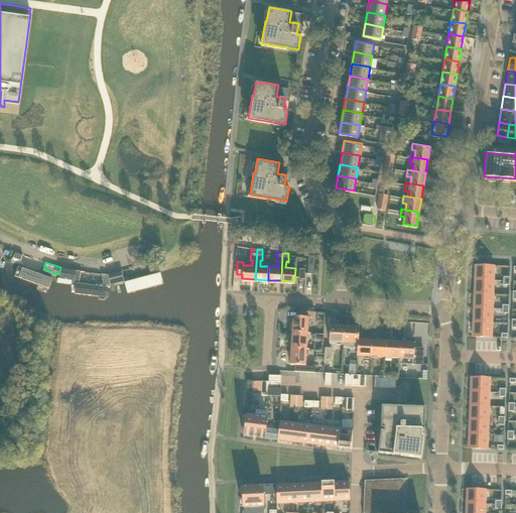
[(475,263),(475,277),(494,278),(494,264),(475,263)]
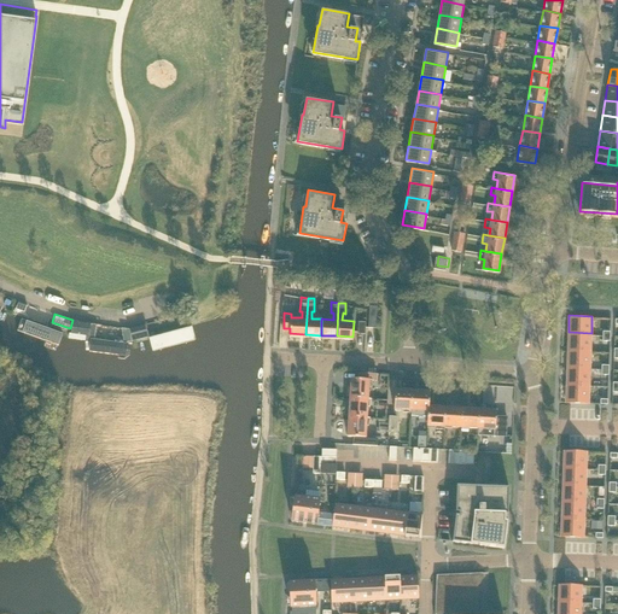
[(62,345),(66,333),(22,317),(17,329),(62,345)]
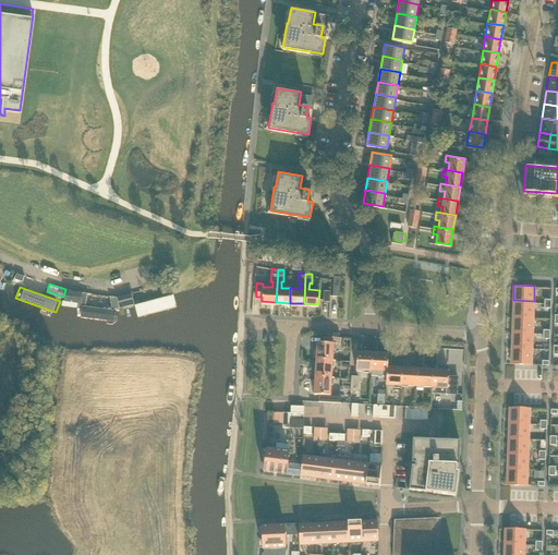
[(64,300),(81,302),(83,290),(65,288),(64,300)]
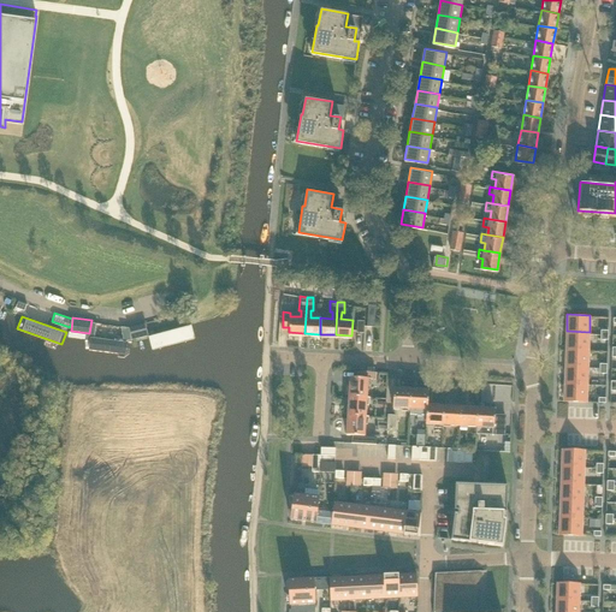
[(148,333),(146,321),(128,326),(131,338),(148,333)]
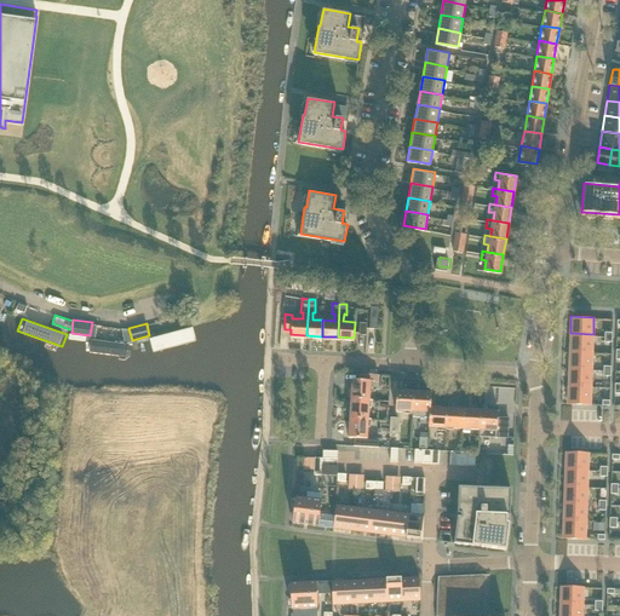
[(200,343),(196,327),(151,338),(155,353),(200,343)]
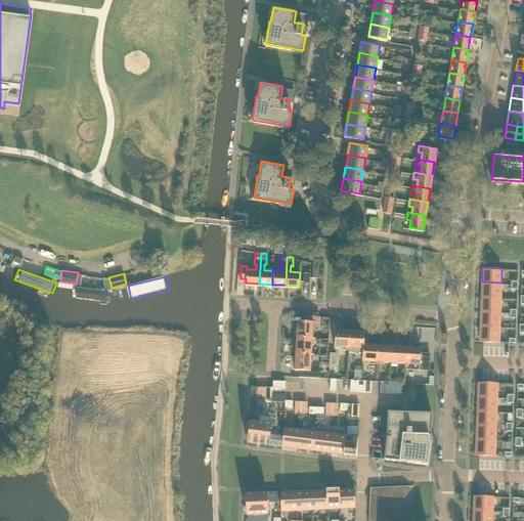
[(482,281),(481,296),(500,297),(501,283),(482,281)]
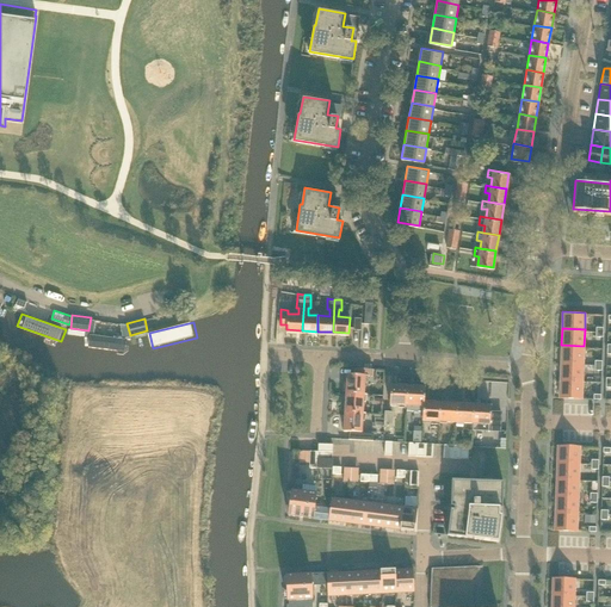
[(128,338),(90,333),(87,347),(127,352),(128,338)]
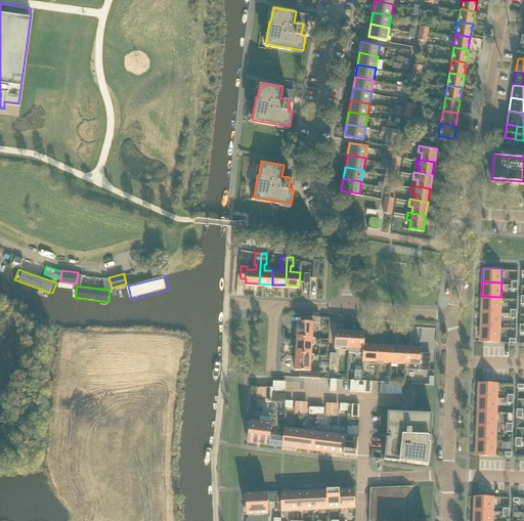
[(481,296),(481,310),(500,311),(500,297),(481,296)]
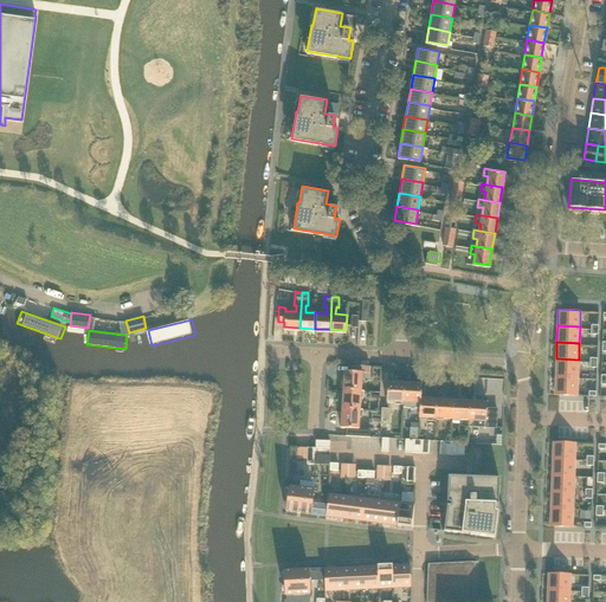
[(556,358),(555,376),(578,376),(579,360),(556,358)]
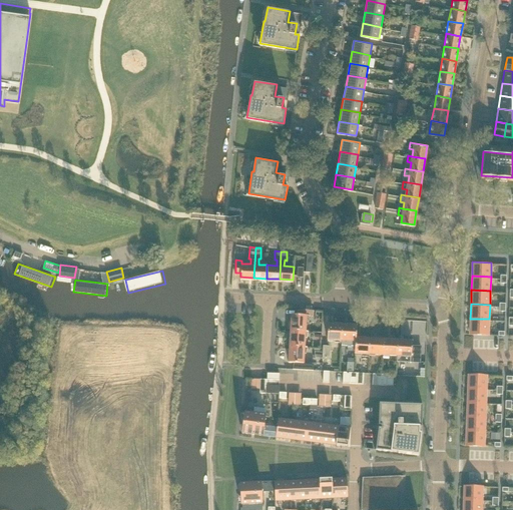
[(292,312),(292,320),(290,320),(289,327),(291,327),(291,328),(306,329),(307,319),(309,319),(309,314),(313,314),(313,308),(298,307),(298,313),(292,312)]
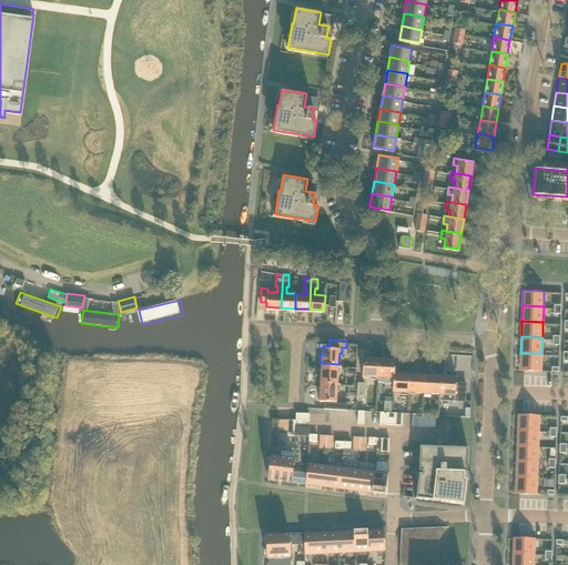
[(520,353),(520,369),(541,369),(541,353),(520,353)]
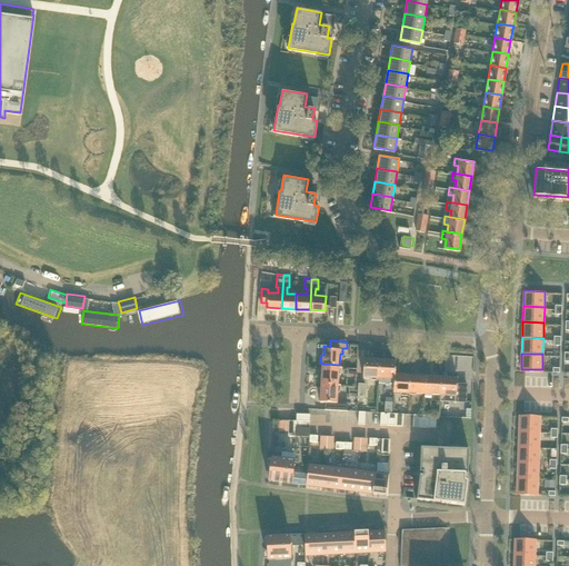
[(363,374),(370,375),(370,378),(378,378),(378,375),(379,375),(380,358),(363,357),(363,374)]
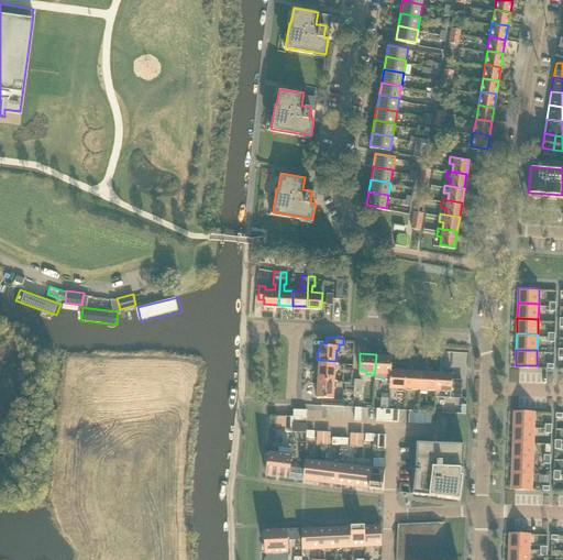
[(375,371),(389,372),(390,368),(392,355),(376,354),(375,371)]
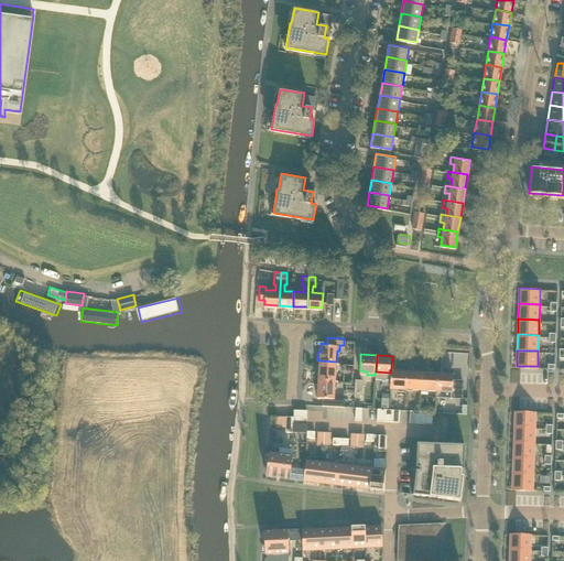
[(336,363),(336,362),(320,360),(318,378),(335,379),(336,367),(338,367),(338,363),(336,363)]
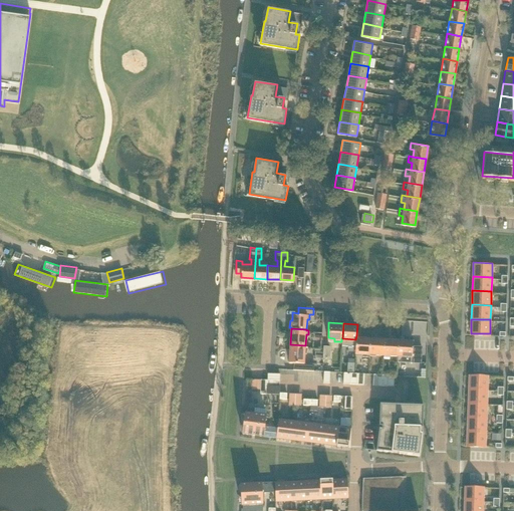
[(355,339),(354,351),(369,351),(370,336),(356,335),(355,339)]
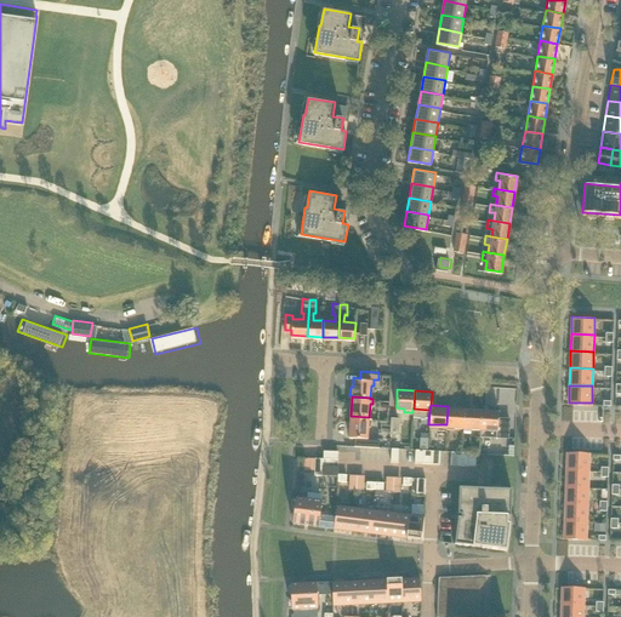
[(448,406),(446,424),(463,426),(465,407),(448,406)]
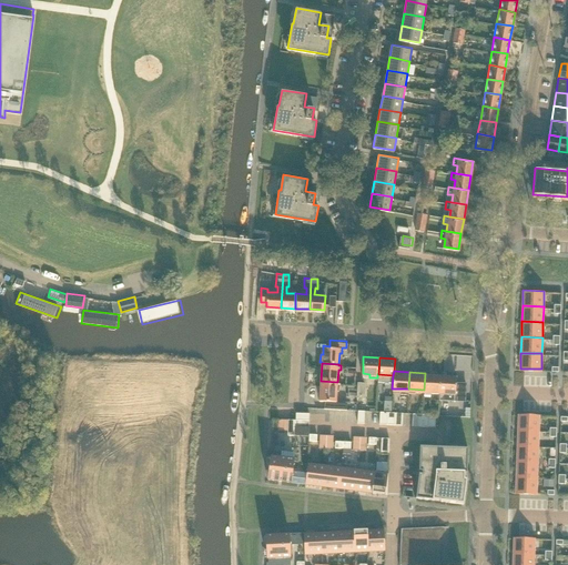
[(430,395),(430,391),(439,391),(440,373),(425,373),(424,390),(424,394),(430,395)]
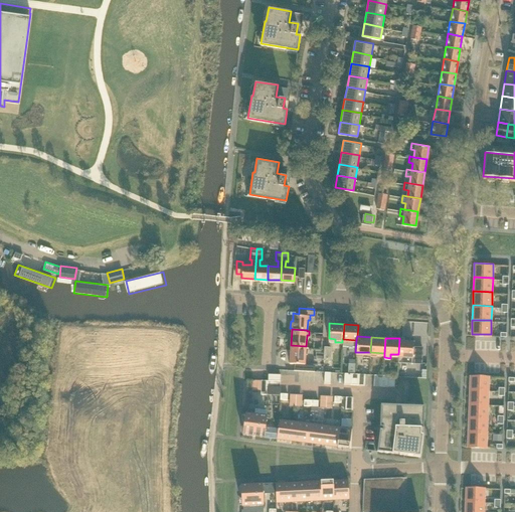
[(413,339),(399,338),(398,354),(397,360),(412,361),(413,345),(413,339)]
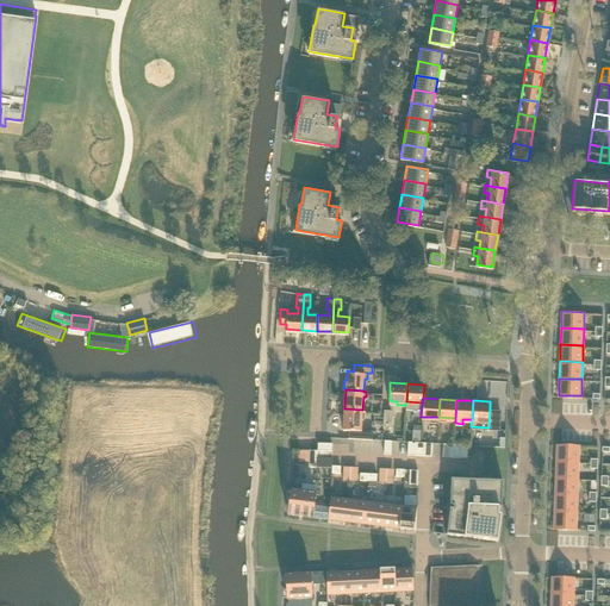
[(343,428),(349,429),(348,435),(373,437),(373,429),(361,428),(362,414),(365,414),(365,410),(362,410),(344,408),(343,428)]
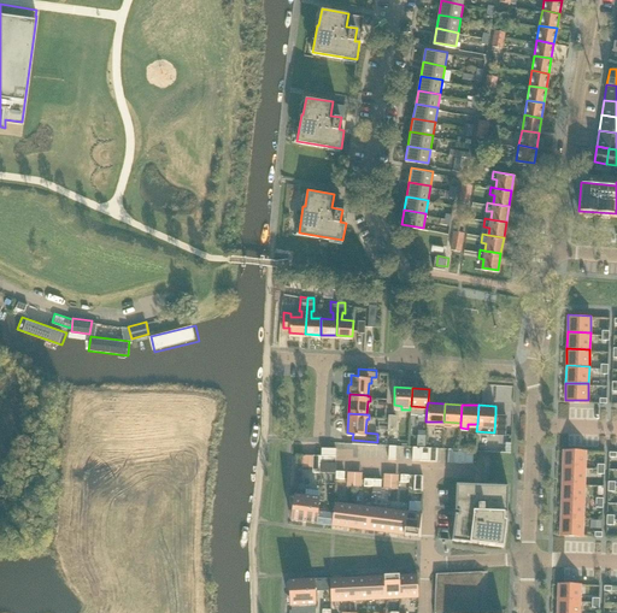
[(506,414),(495,413),(494,432),(505,432),(506,414)]
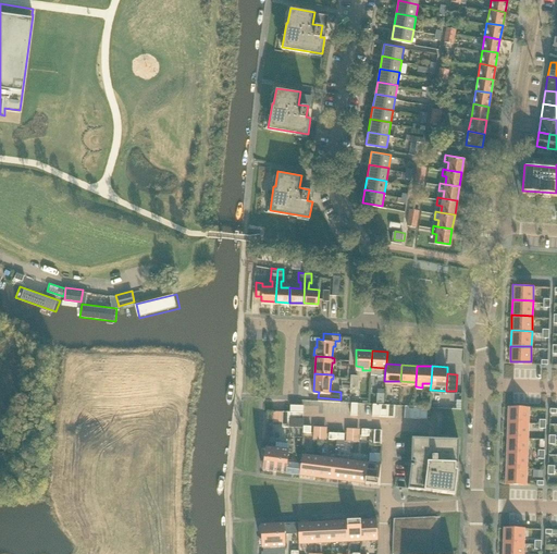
[(372,402),(372,414),(387,415),(387,408),(380,408),(380,402),(372,402)]
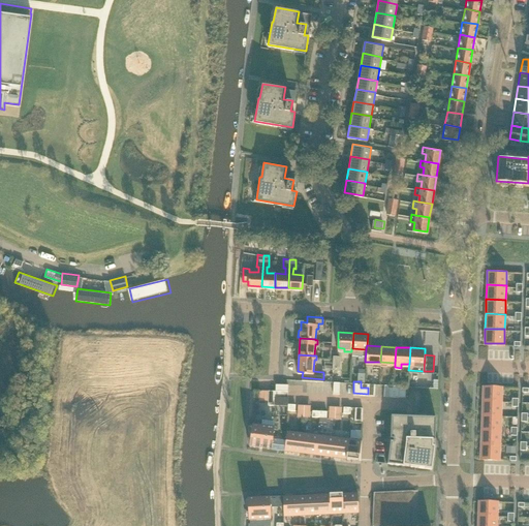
[(368,394),(375,394),(375,382),(361,381),(361,388),(368,388),(368,394)]
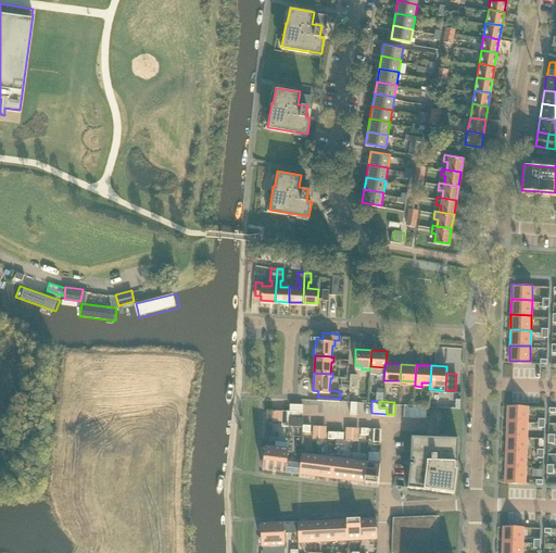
[(404,403),(403,415),(418,415),(419,410),(412,410),(412,403),(404,403)]
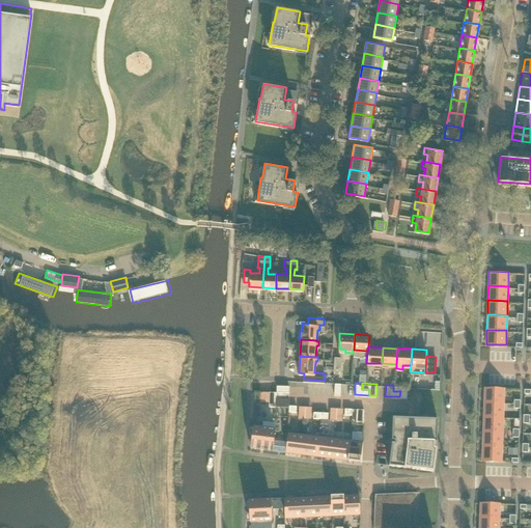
[(407,397),(408,386),(393,385),(393,391),(400,391),(399,396),(407,397)]
